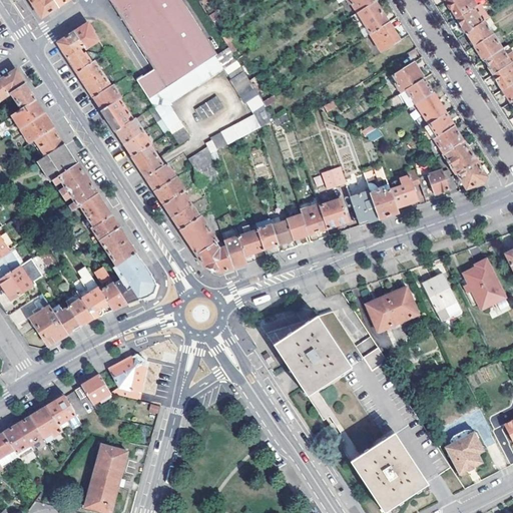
[(40,0),(33,5),(36,9),(39,16),(45,17),(59,8),(53,0),(40,0)]
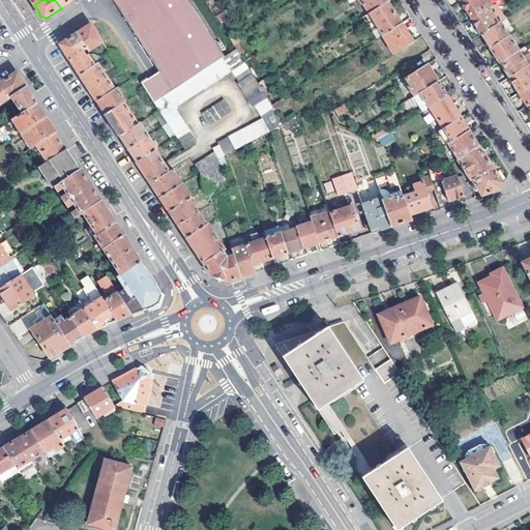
[(55,0),(61,8),(65,6),(74,0),(55,0)]
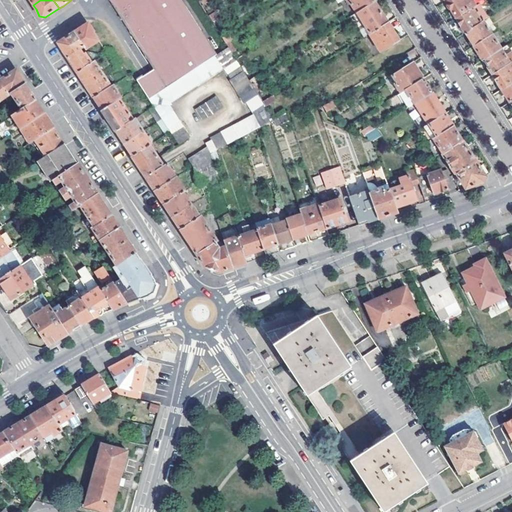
[(165,90),(219,55),(183,0),(114,0),(115,0),(114,1),(110,3),(157,77),(165,90)]
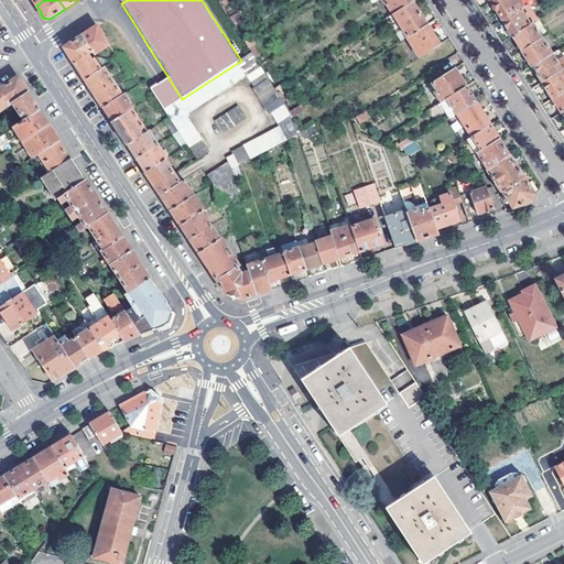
[(382,0),(393,15),(393,14),(412,2),(411,0),(382,0)]
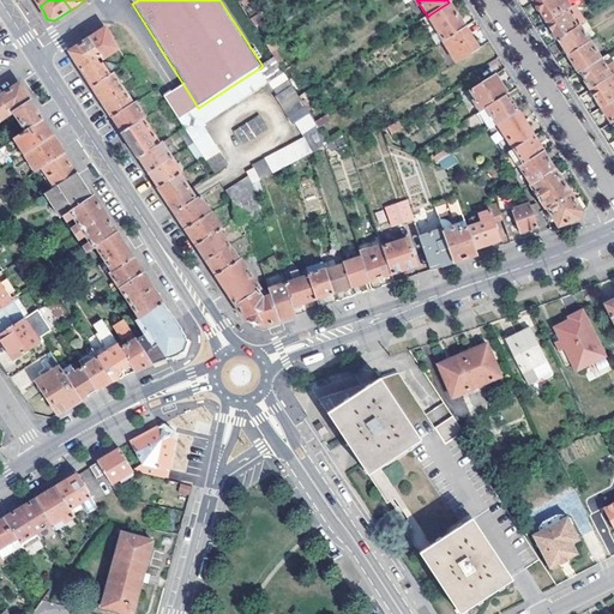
[(570,8),(565,0),(540,0),(535,4),(547,23),(566,11),(570,8)]
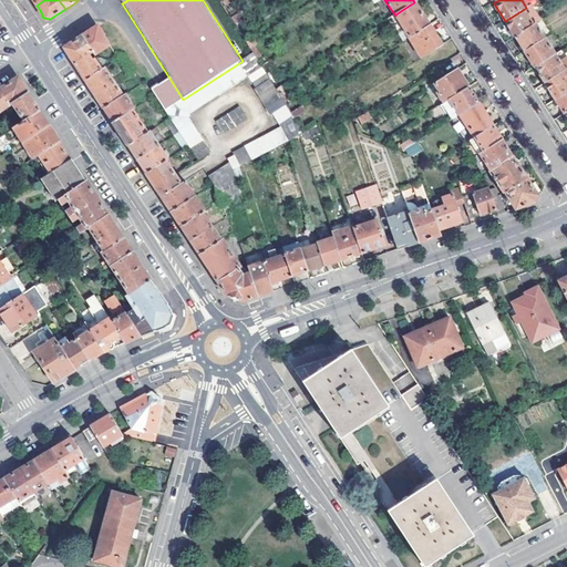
[(395,14),(410,38),(430,26),(414,2),(395,14)]
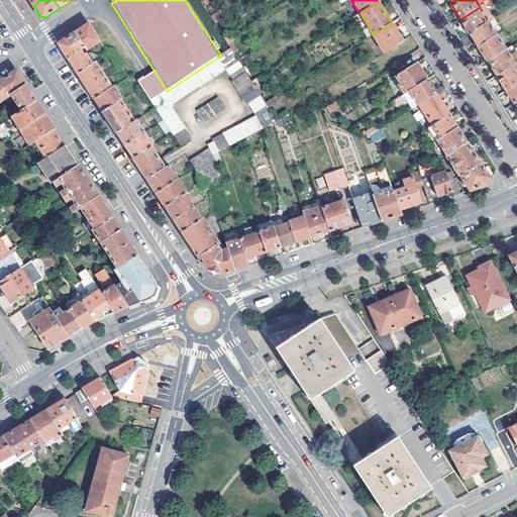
[(487,23),(477,9),(460,19),(470,34),(487,23)]
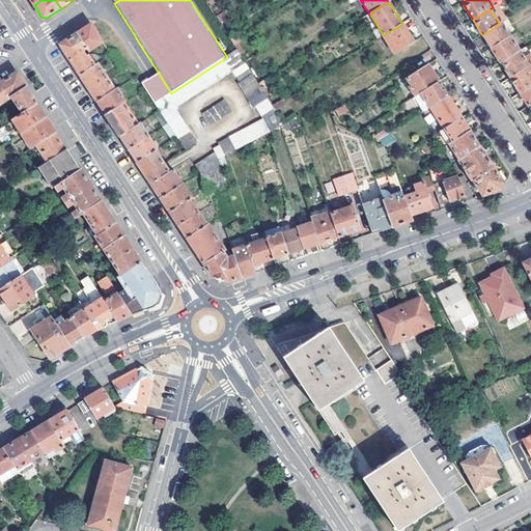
[(222,25),(231,40),(239,36),(228,21),(222,25)]
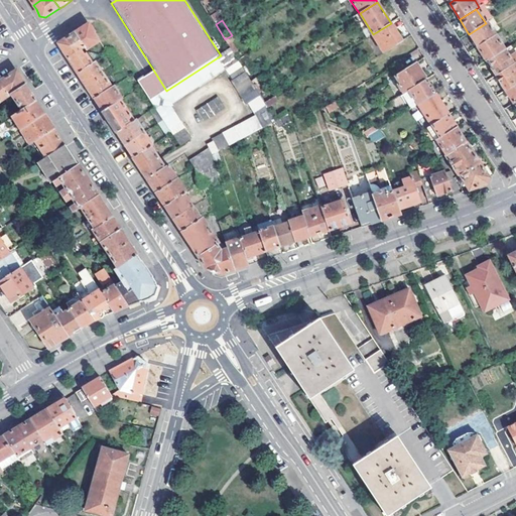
[(496,36),(488,22),(486,23),(469,34),(478,47),(496,36)]
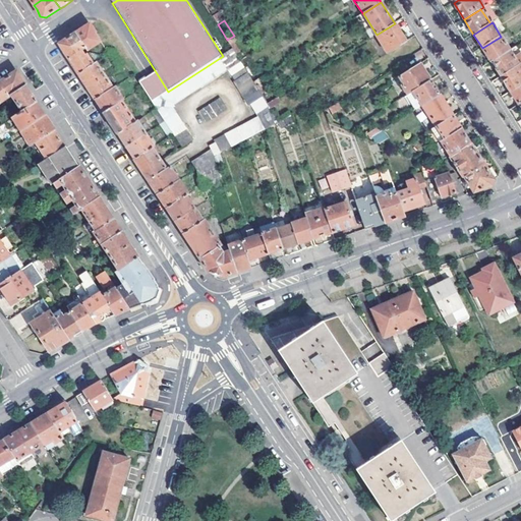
[(377,36),(389,54),(408,42),(396,23),(395,23),(377,35),(377,36)]
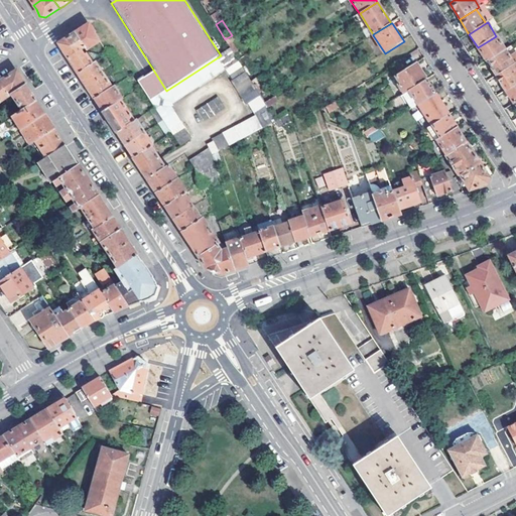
[(87,50),(100,42),(89,24),(80,31),(76,33),(85,47),(87,50)]
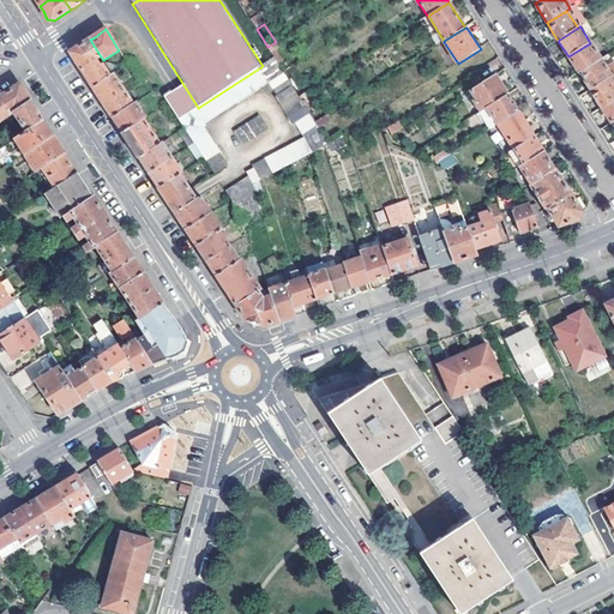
[(74,50),(73,56),(78,65),(80,68),(96,59),(101,56),(90,40),(74,50)]
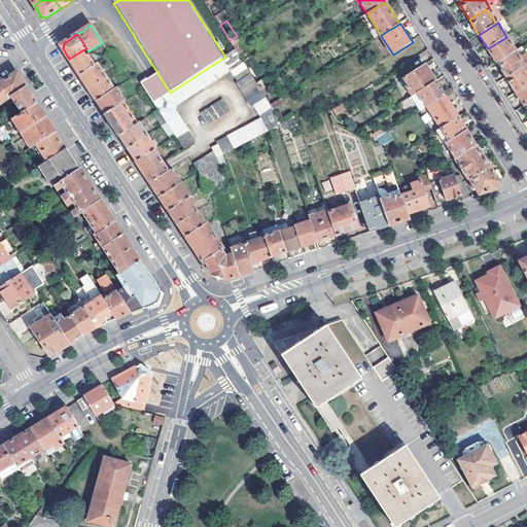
[(242,39),(239,35),(237,36),(230,40),(233,44),(238,42),(242,39)]
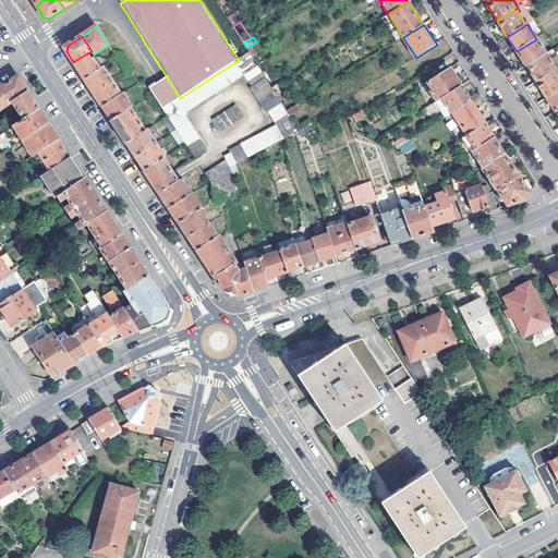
[(536,39),(517,51),(526,67),(546,55),(536,39)]
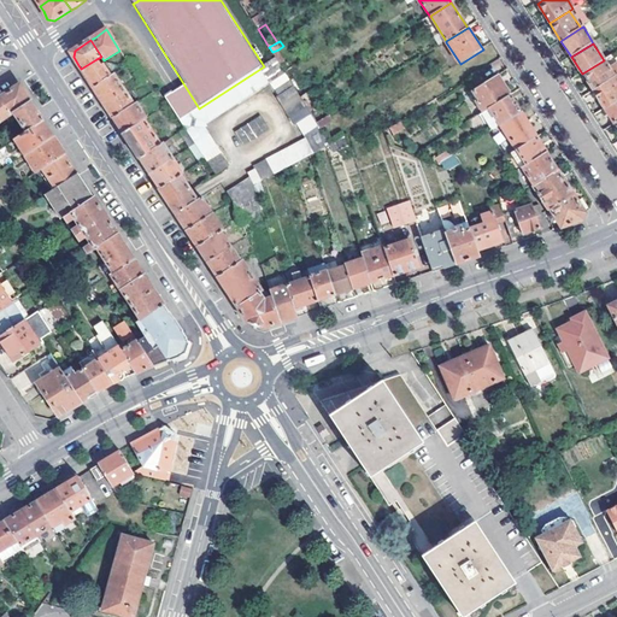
[(282,66),(286,64),(278,50),(272,52),(276,58),(282,66)]
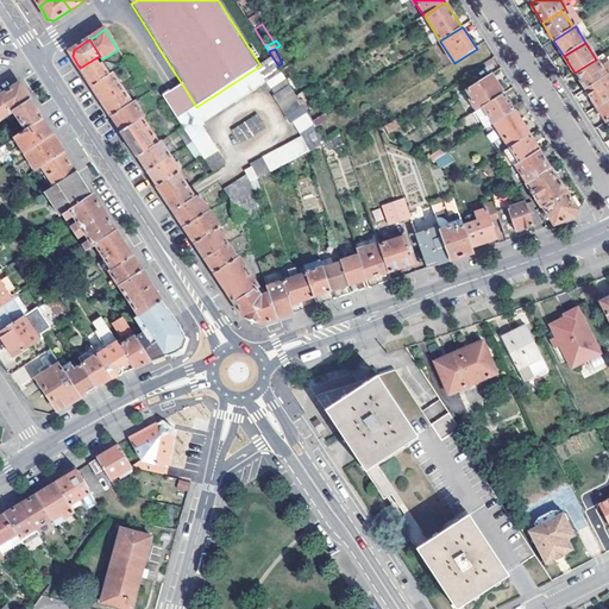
[(223,192),(240,223),(258,209),(249,184),(327,143),(318,127),(314,121),(297,96),(278,66),(272,57),(261,66),(196,107),(184,115),(177,120),(183,127),(192,143),(202,158),(212,173),(225,164),(200,124),(265,81),(276,95),(274,96),(290,125),(293,124),(301,138),(250,165),(251,168),(253,174),(246,177),(223,192)]
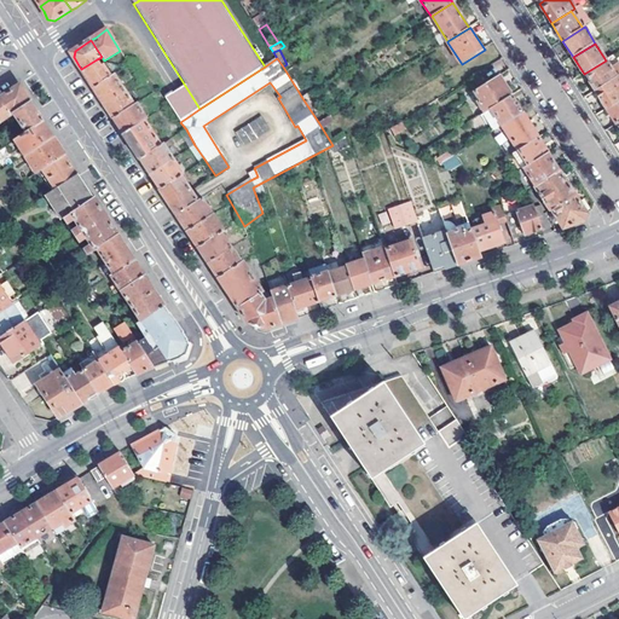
[(97,59),(81,69),(84,74),(93,88),(110,77),(103,65),(100,67),(97,59)]
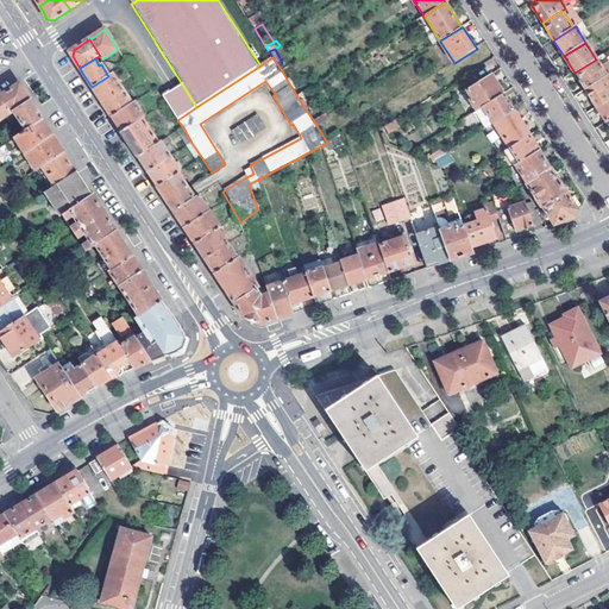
[(585,90),(607,76),(601,67),(596,60),(575,73),(585,90)]
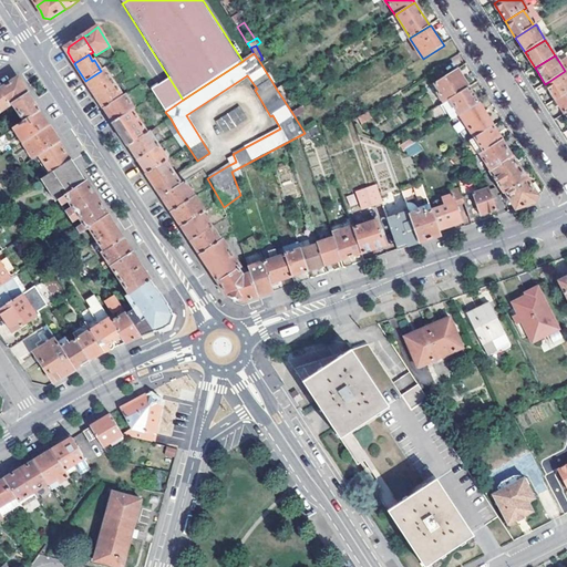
[(113,83),(104,69),(101,71),(85,81),(93,92),(95,95),(113,83)]
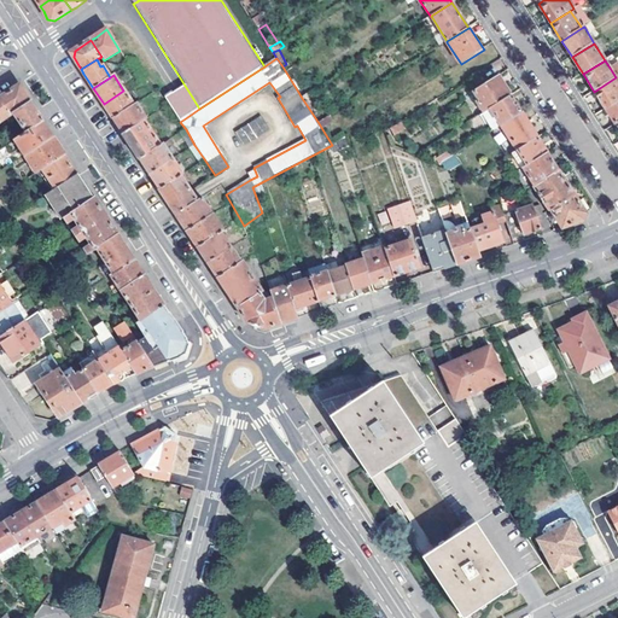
[(478,103),(484,114),(512,97),(499,76),(474,92),(479,100),(478,103)]
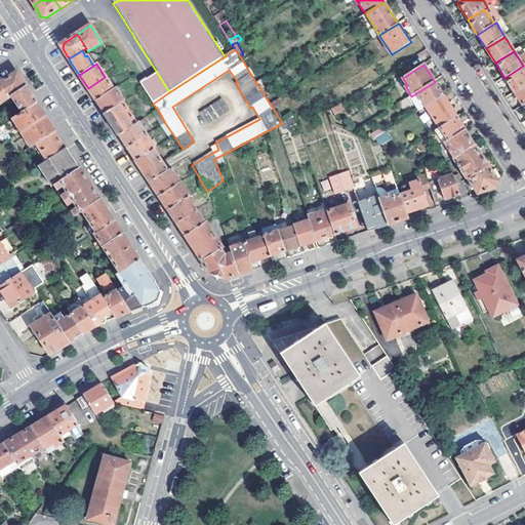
[(524,85),(524,66),(523,66),(505,78),(515,92),(524,85)]
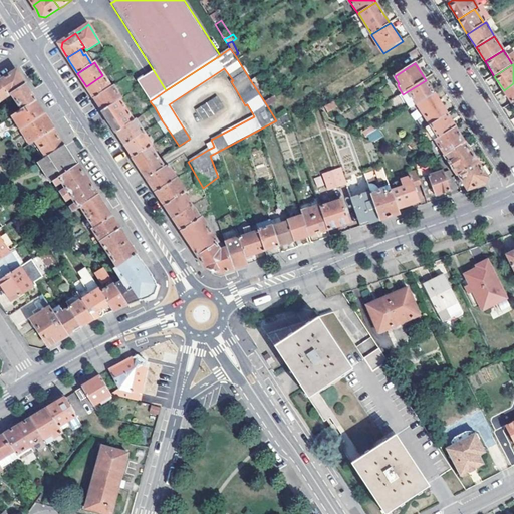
[(9,96),(12,94),(26,84),(24,81),(19,74),(14,73),(0,82),(9,96)]
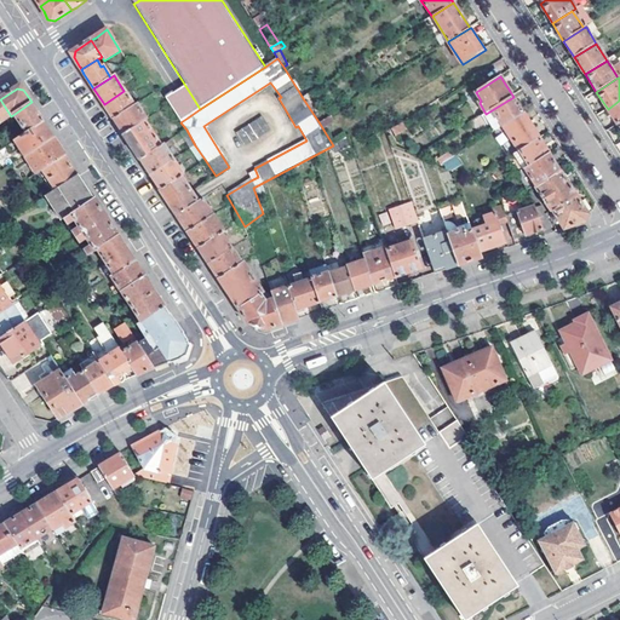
[(133,107),(124,91),(104,104),(107,109),(114,120),(133,107)]
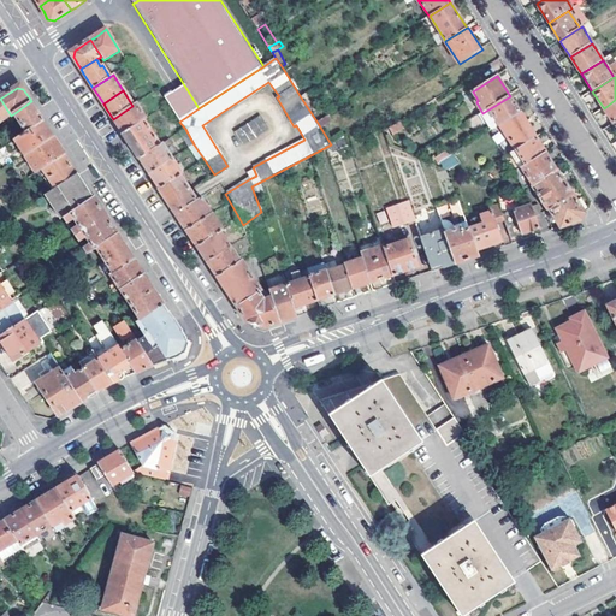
[(199,108),(189,93),(177,101),(187,117),(199,108)]
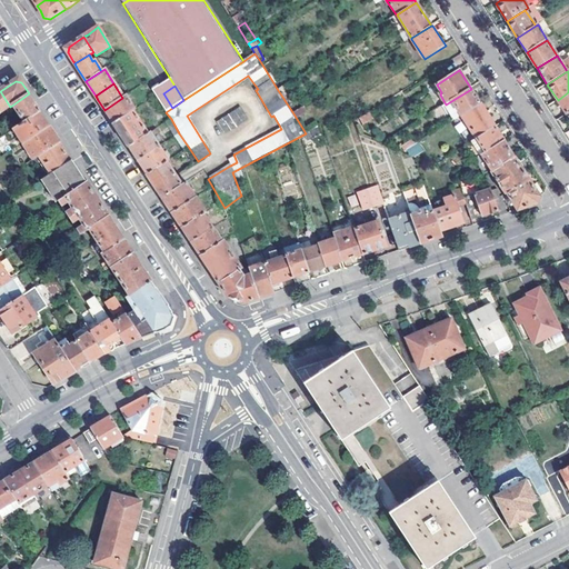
[(299,109),(285,86),(278,90),(293,113),(299,109)]
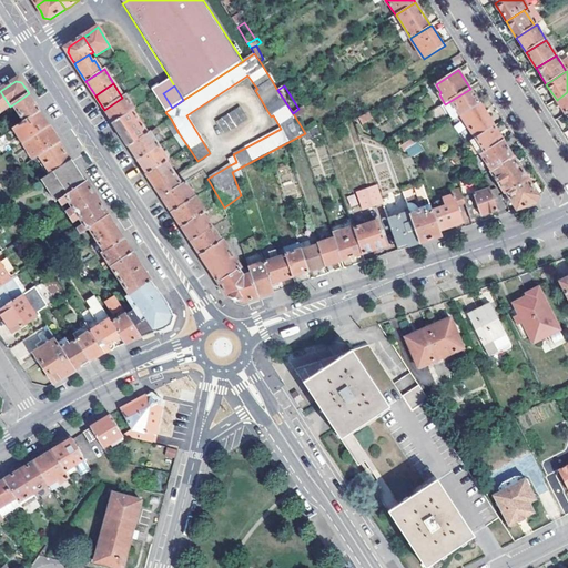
[(444,105),(454,120),(460,115),(480,103),(470,89),(445,104),(444,105)]
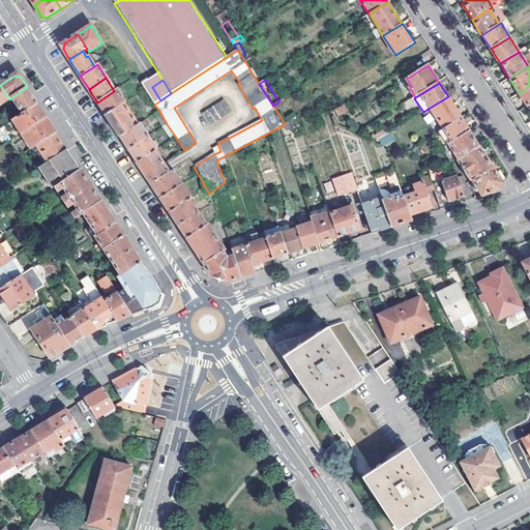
[(0,105),(9,99),(0,85),(0,105)]
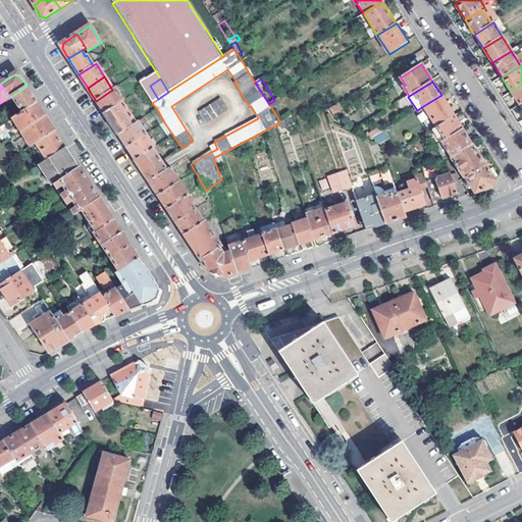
[(521,103),(521,85),(512,92),(519,105),(521,103)]
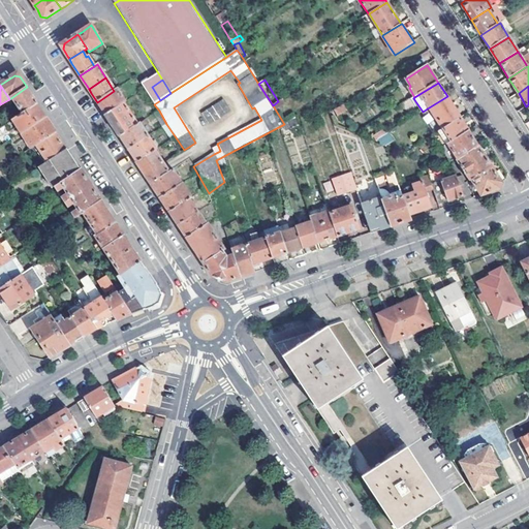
[(12,97),(16,101),(23,113),(37,103),(29,91),(27,87),(12,97)]
